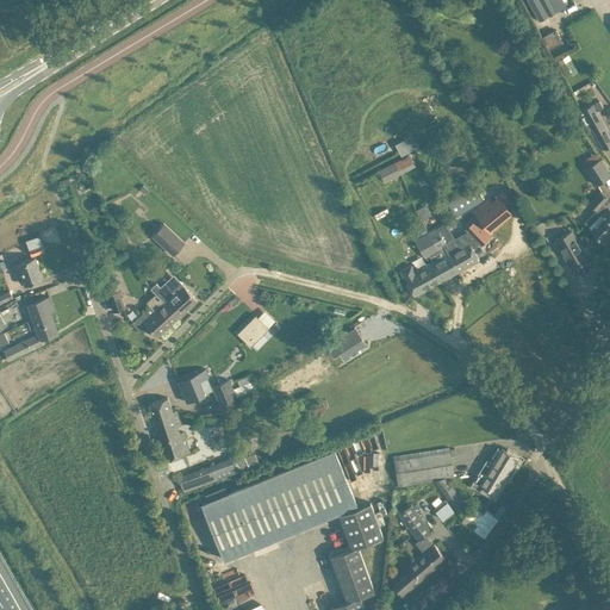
[(528,0),(540,19),(549,14),(556,10),(552,1),(551,0),(528,0)]
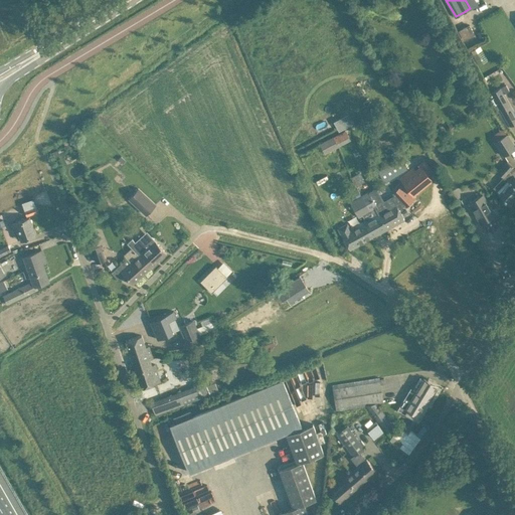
[(475,33),(470,23),(459,29),(464,39),(475,33)]
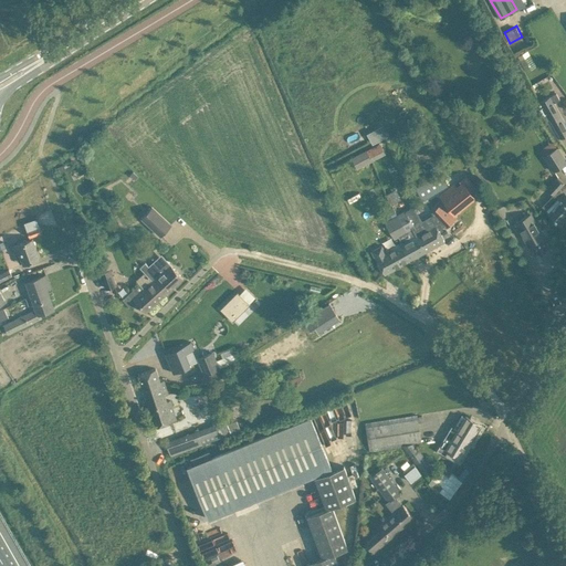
[(538,102),(537,103),(540,105),(538,106),(541,112),(546,121),(551,118),(551,119),(559,136),(561,137),(565,134),(565,124),(559,113),(554,102),(559,98),(557,94),(556,92),(549,95),(541,101),(538,102)]
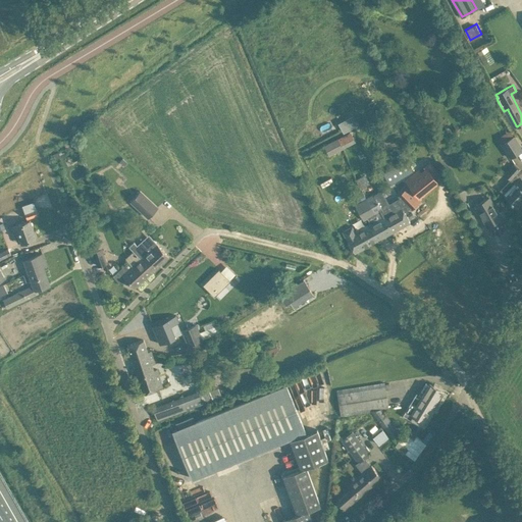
[(413,111),(422,126),(431,121),(423,106),(413,111)]
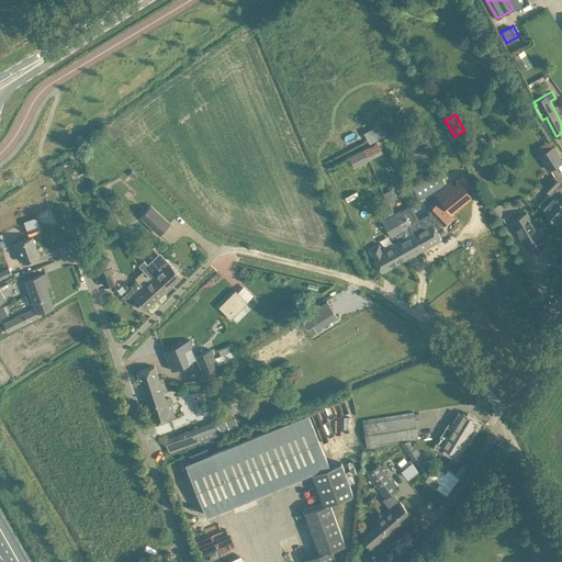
[(380,124),(363,132),(370,143),(385,135),(380,124)]
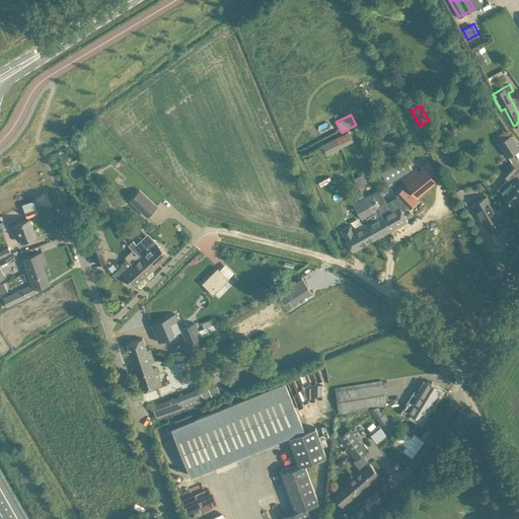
[(497,140),(511,133),(509,128),(495,136),(497,140)]
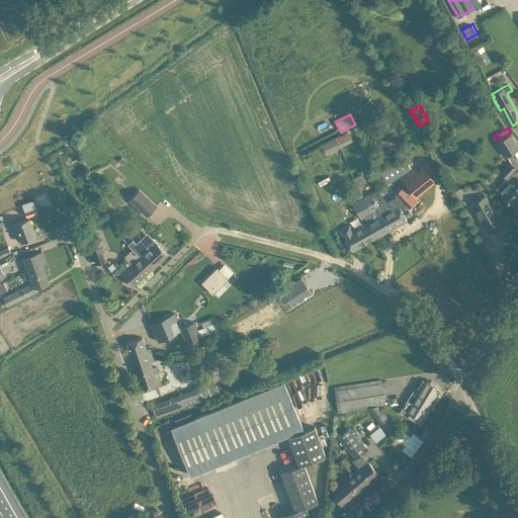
[(348,131),(335,138),(340,147),(352,140),(348,131)]
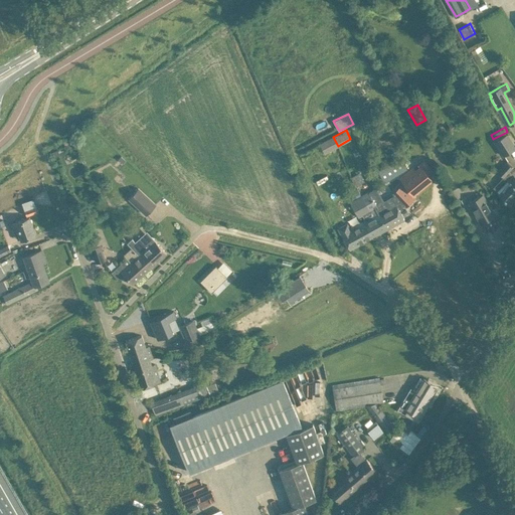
[(514,147),(514,146),(507,134),(495,142),(504,155),(514,147)]
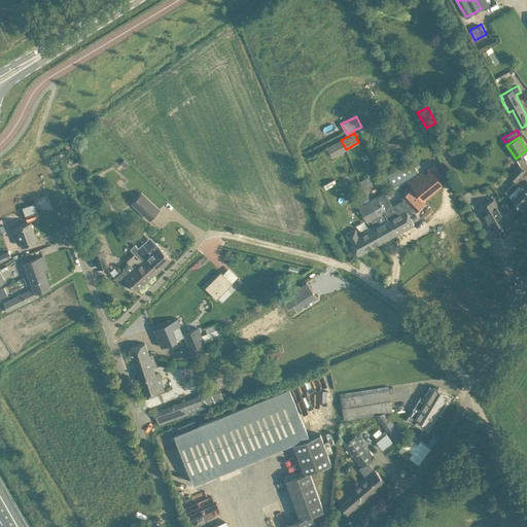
[(410,161),(387,175),(393,185),(416,171),(410,161)]
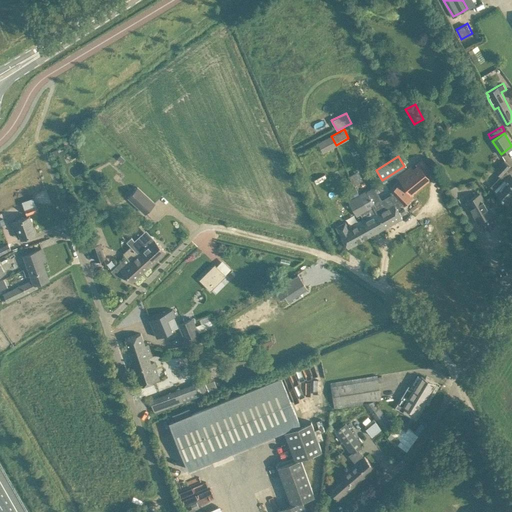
[(411,167),(399,177),(411,192),(429,177),(425,173),(429,169),(421,160),(416,164),(418,166),(413,170),(411,167)]
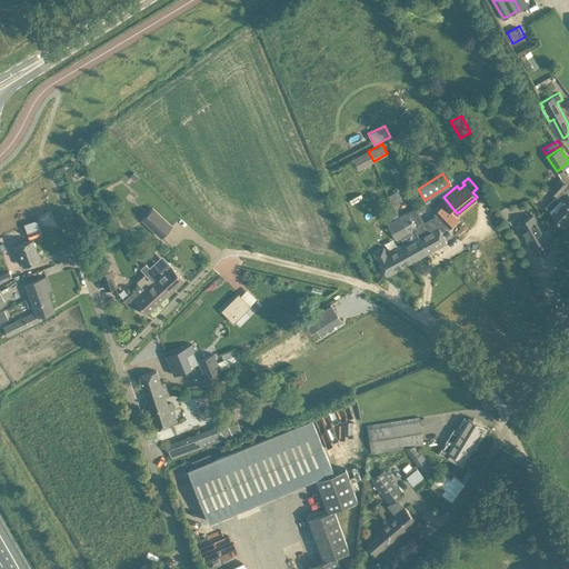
[(562,200),(551,212),(558,218),(557,219),(558,221),(559,220),(562,223),(568,216),(568,187),(560,179),(551,189),(562,200)]
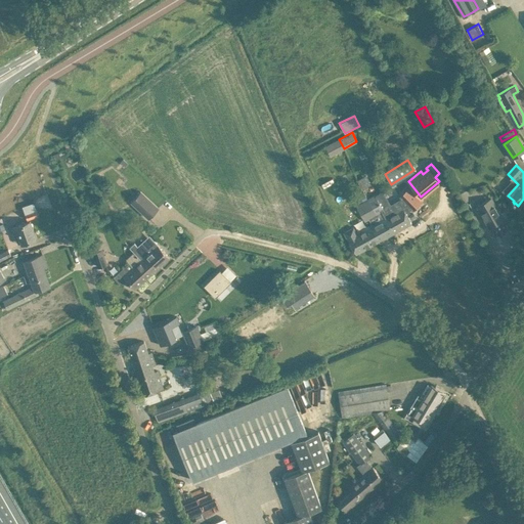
[(407,189),(400,195),(402,198),(411,208),(413,210),(422,202),(409,188),(408,188),(407,189)]
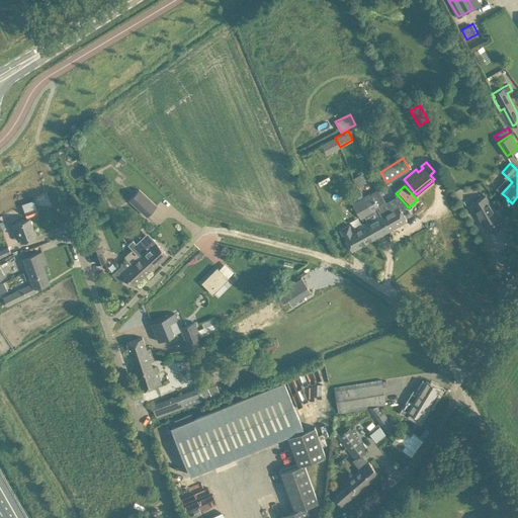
[(157,205),(139,189),(130,198),(148,216),(157,205)]
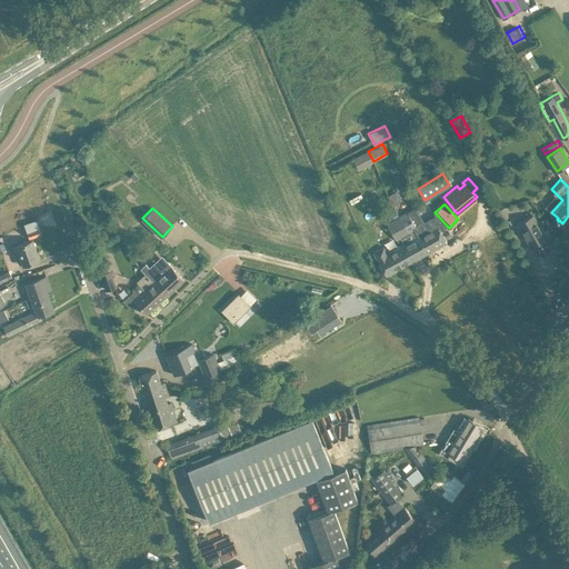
[(411,261),(429,252),(417,229),(418,229),(417,227),(408,212),(400,216),(409,232),(400,238),(403,243),(402,243),(402,245),(411,261)]
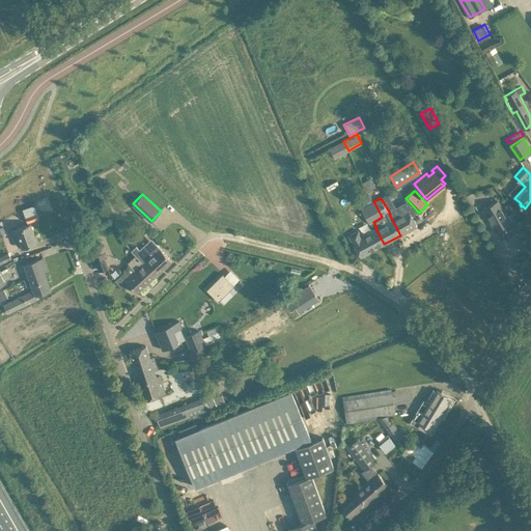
[(408,200),(389,212),(390,214),(389,214),(400,235),(417,226),(412,217),(412,216),(417,211),(408,200)]
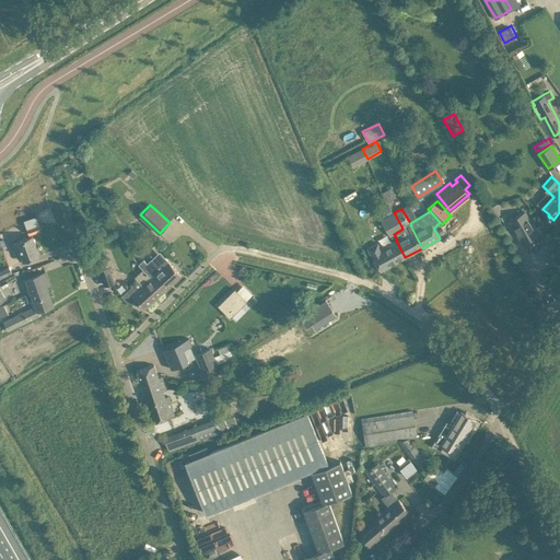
[(523,243),(538,234),(525,211),(510,220),(523,243)]
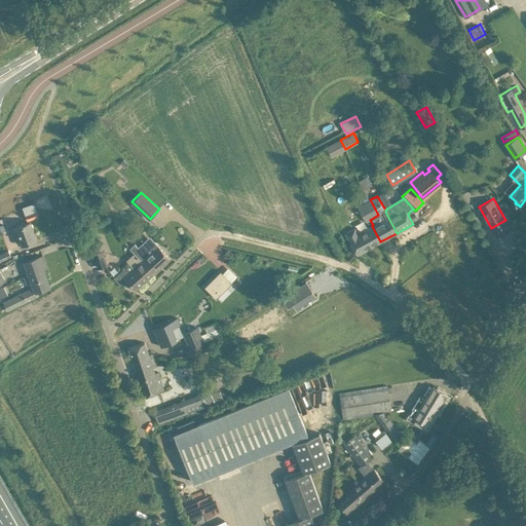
[(378,215),(370,199),(359,207),(367,222),(371,219),(378,215)]
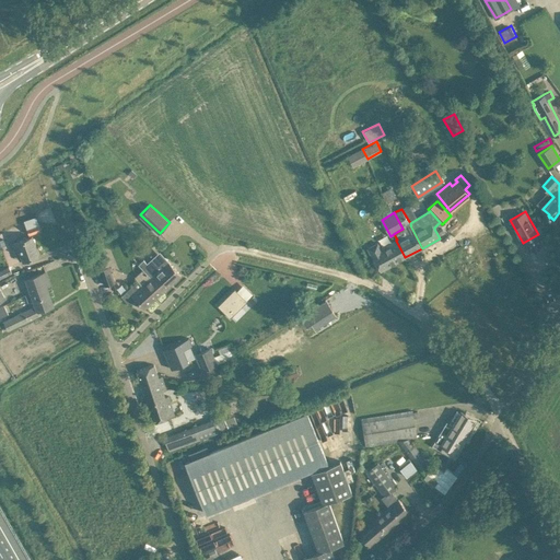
[(30,234),(31,234),(42,230),(38,222),(26,226),(30,234)]
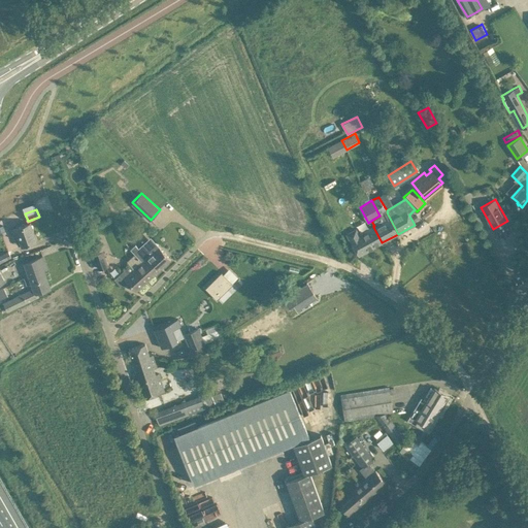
[(24,244),(27,243),(37,240),(30,223),(11,229),(14,237),(20,235),(24,244)]
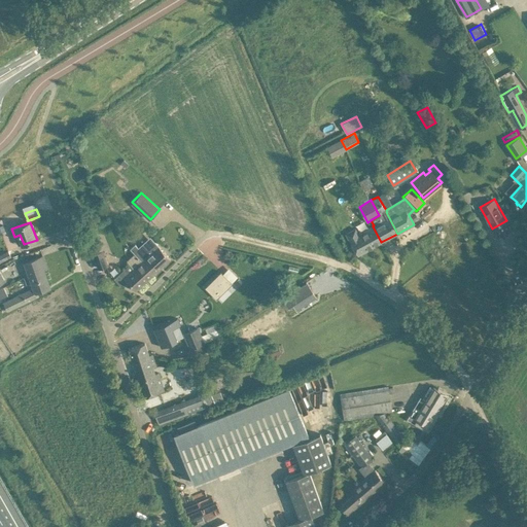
[(358,255),(381,242),(373,226),(358,234),(355,229),(346,234),(358,255)]
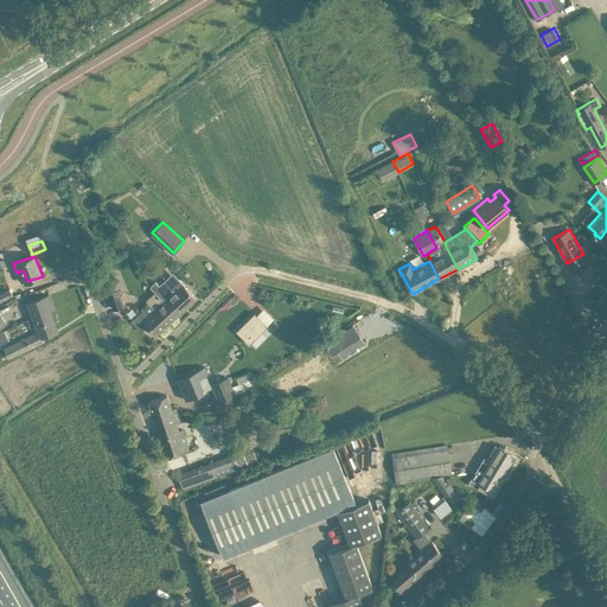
[(114,275),(100,280),(106,293),(108,292),(114,308),(125,305),(114,275)]
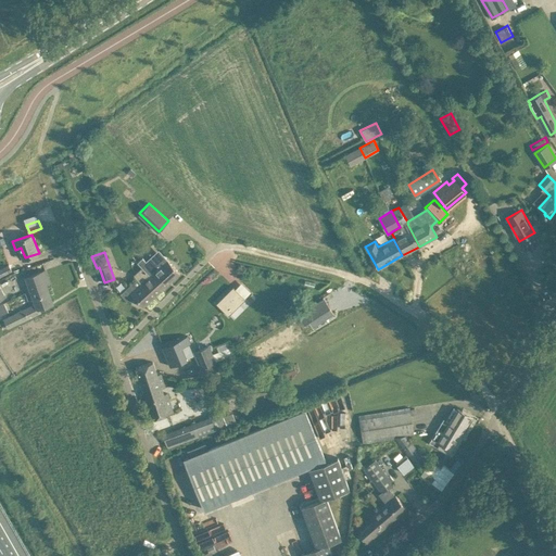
[(143,256),(138,262),(150,275),(153,278),(153,279),(162,289),(180,273),(164,255),(152,266),(143,256)]
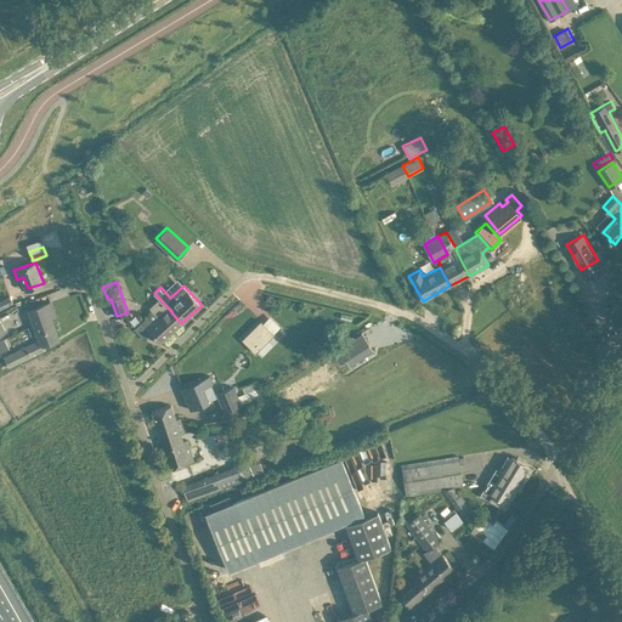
[(10,295),(0,300),(0,309),(13,303),(10,295)]
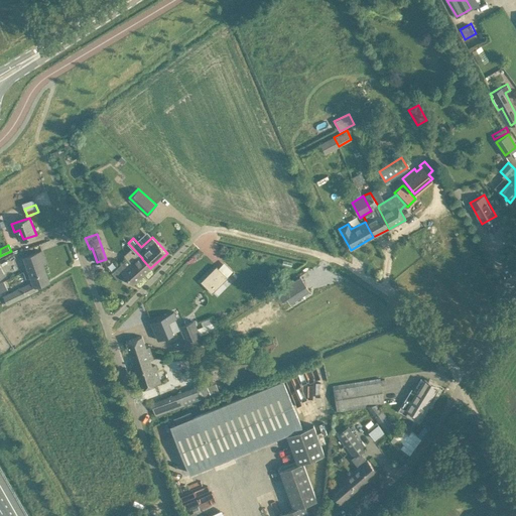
[(33,281),(22,286),(22,287),(25,294),(26,294),(37,289),(35,285),(48,280),(42,264),(40,258),(44,257),(41,250),(32,254),(24,256),(31,276),(33,281)]
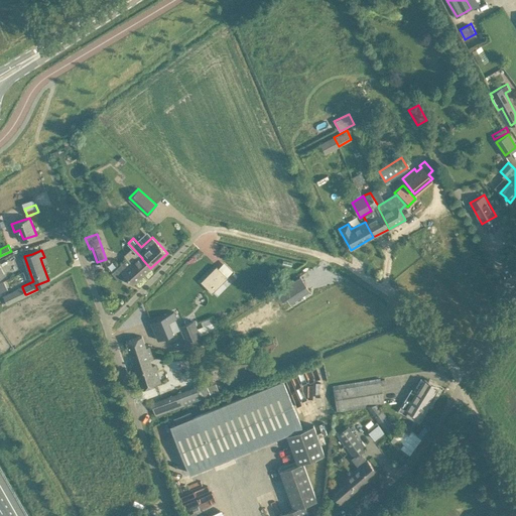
[(142,258),(139,255),(131,262),(127,258),(112,272),(119,279),(125,274),(133,284),(150,268),(142,259),(142,258)]
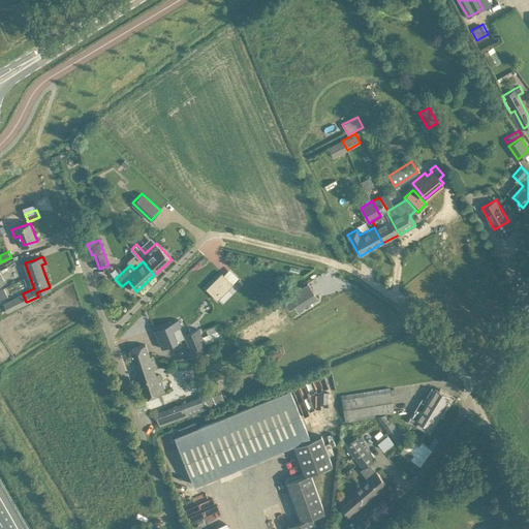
[(218,300),(234,283),(222,272),(206,288),(218,300)]
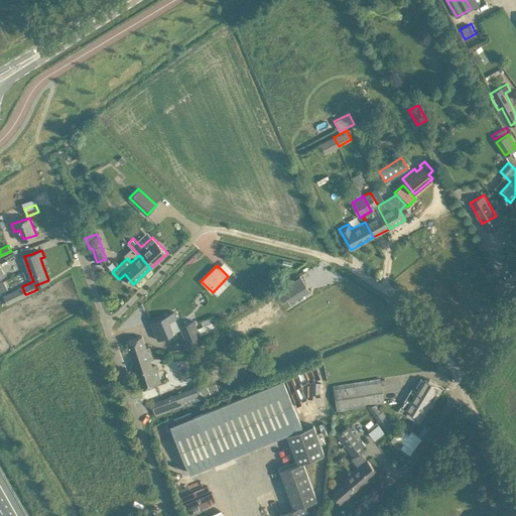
[(300,277),(281,290),(287,298),(289,302),(297,297),(304,293),(309,290),(306,285),(300,277)]
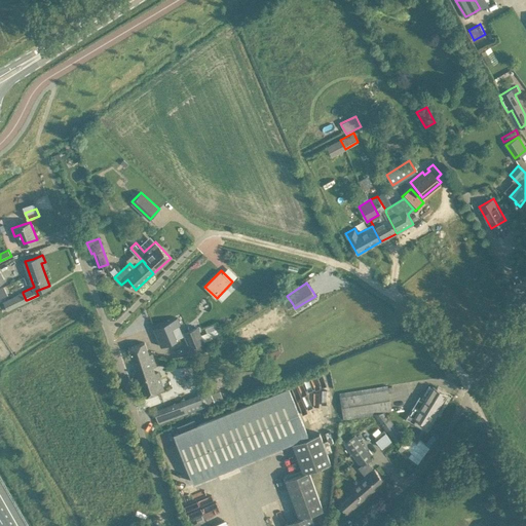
[(9,299),(4,301),(8,309),(12,306),(26,300),(23,293),(9,299)]
